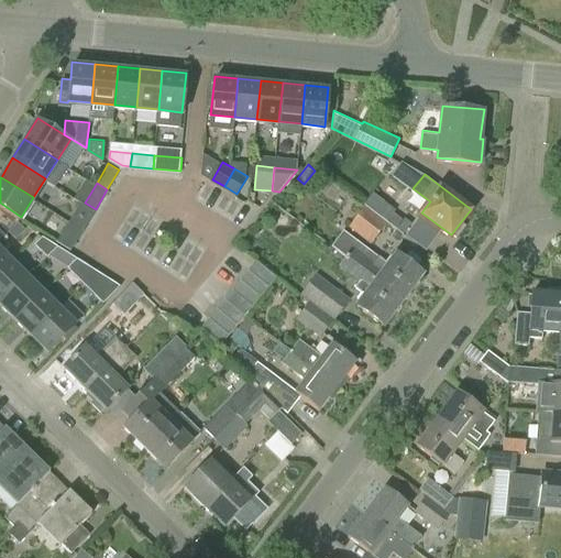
[(385,199),(373,190),(365,201),(397,227),(404,217),(394,210),(402,199),(392,192),(385,199)]
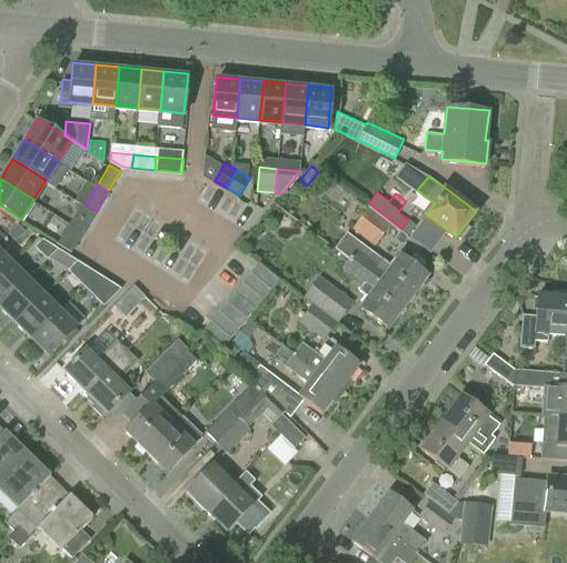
[(376,244),(393,222),(368,204),(352,227),(376,244)]
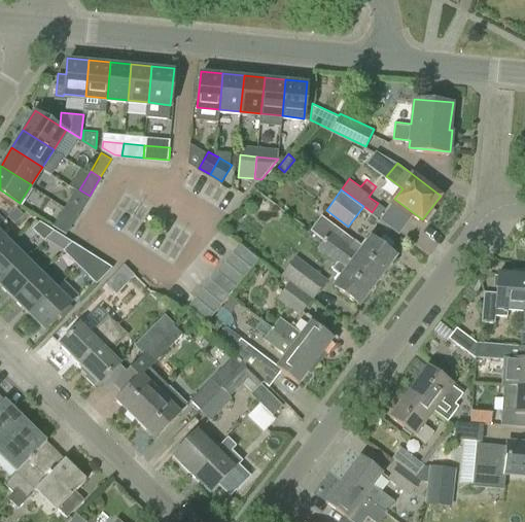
[(65,206),(78,214),(83,205),(70,197),(65,206)]
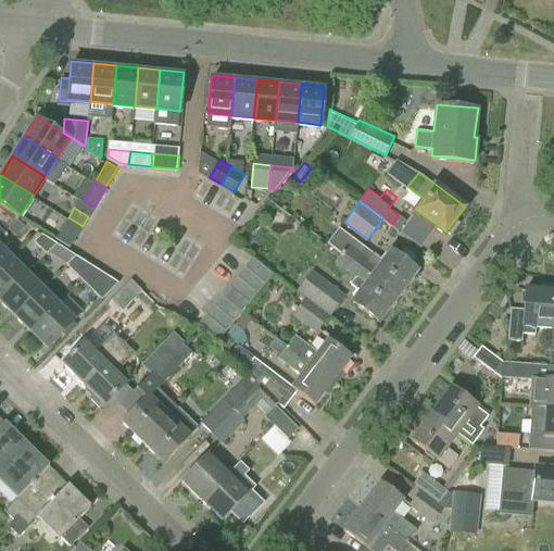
[(77,234),(83,226),(68,217),(63,225),(77,234)]
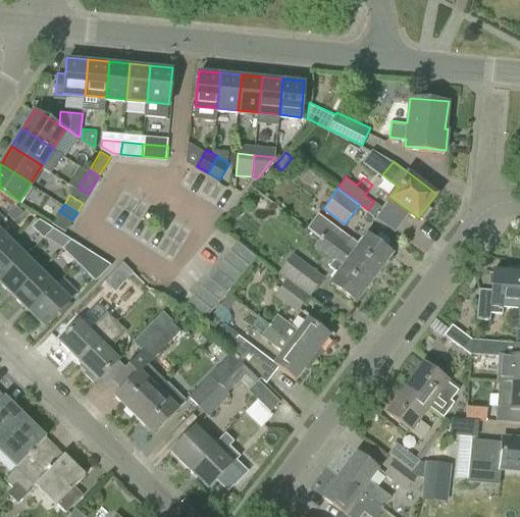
[(322,236),(373,276),(392,252),(367,234),(361,243),(318,212),(308,225),(322,236)]
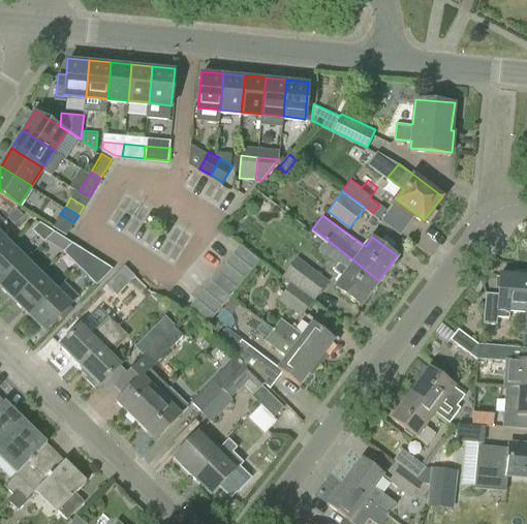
[(55,229),(40,220),(33,227),(44,239),(55,229)]
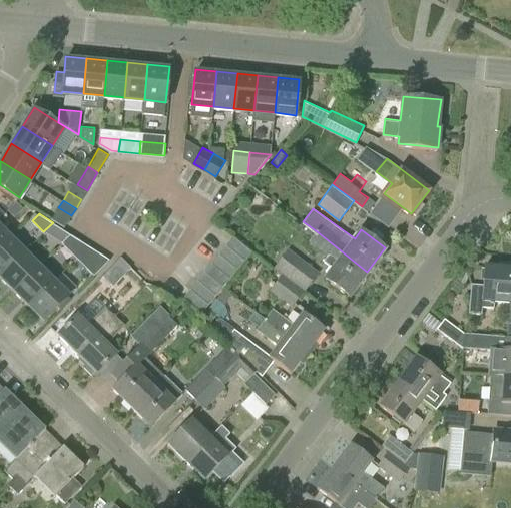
[(0,246),(11,236),(0,225),(0,246)]
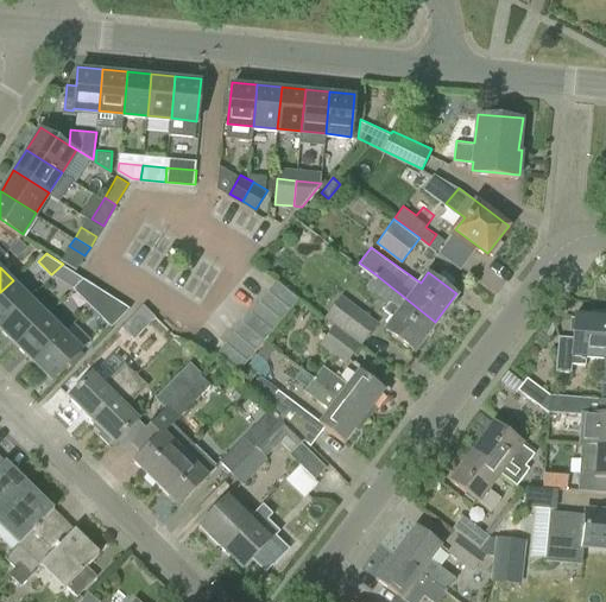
[(415,349),(435,322),(376,274),(367,285),(390,302),(385,308),(396,316),(386,328),(415,349)]
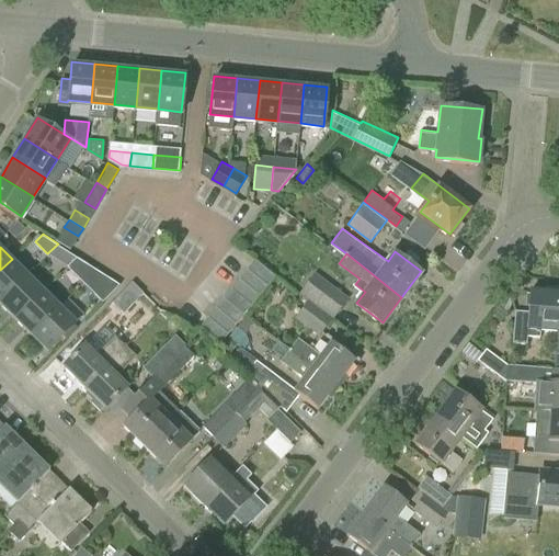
[(90,274),(97,268),(77,256),(70,262),(87,278),(90,274)]
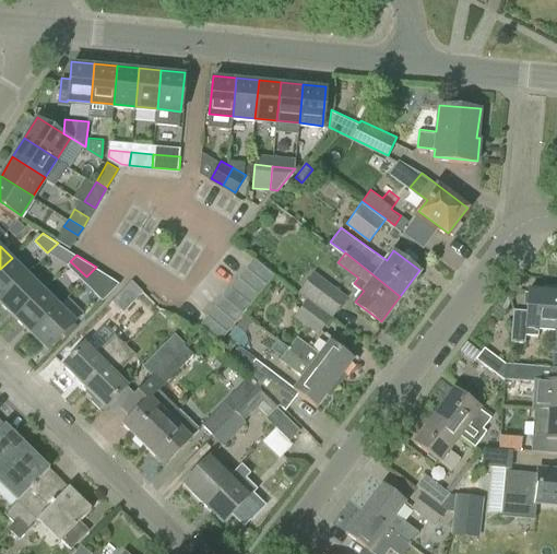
[(275,273),(255,256),(247,266),(267,282),(275,273)]
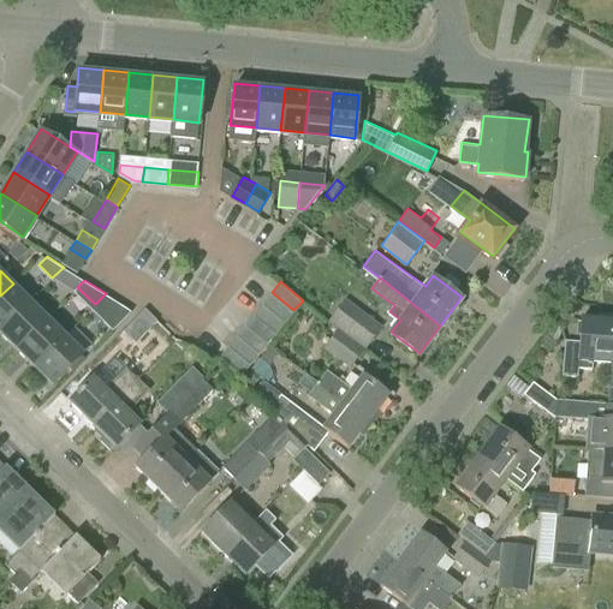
[(0,329),(0,330),(30,300),(13,284),(0,296),(0,329)]
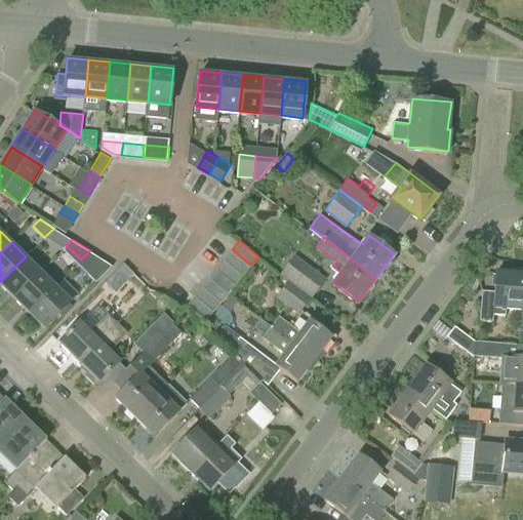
[(250,265),(232,249),(225,258),(243,274),(250,265)]
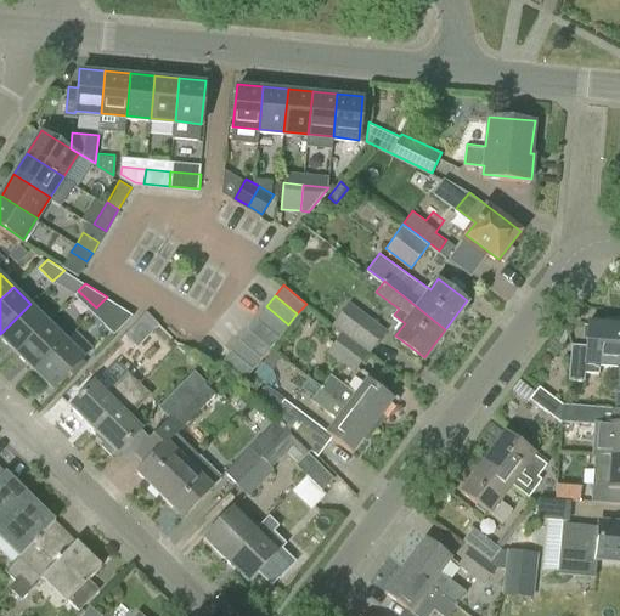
[(107,297),(100,304),(122,326),(134,314),(107,297)]
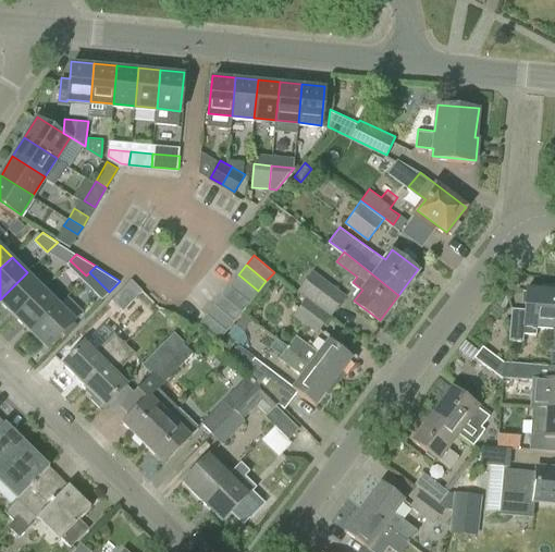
[(299,287),(332,313),(347,294),(315,268),(299,287)]
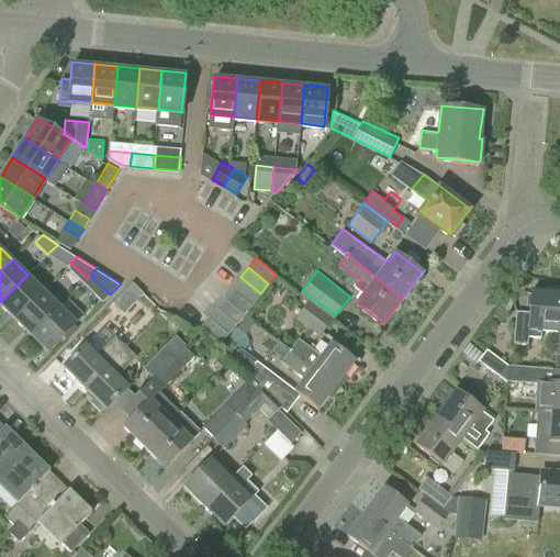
[(17,319),(44,290),(28,275),(0,302),(17,319)]
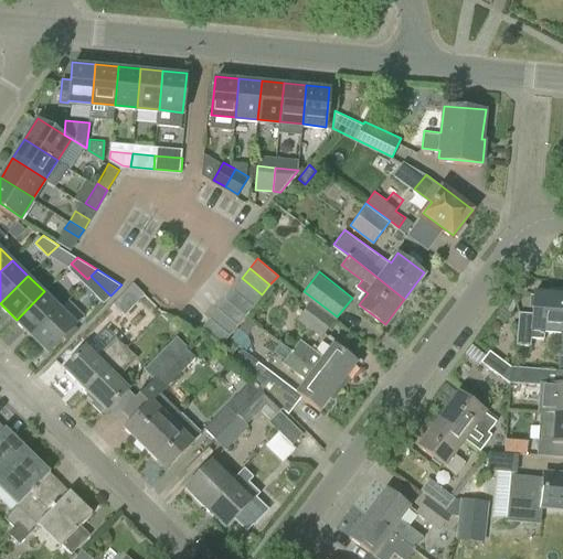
[(254,304),(262,294),(242,278),(233,288),(254,304)]
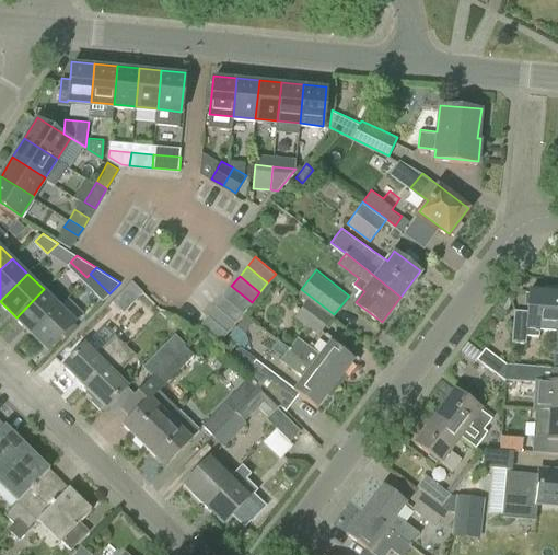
[(124,310),(143,290),(132,279),(113,299),(124,310)]
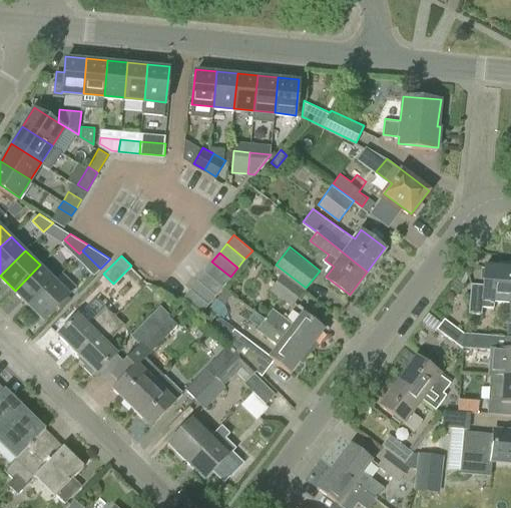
[(230,277),(211,262),(204,270),(223,286),(230,277)]
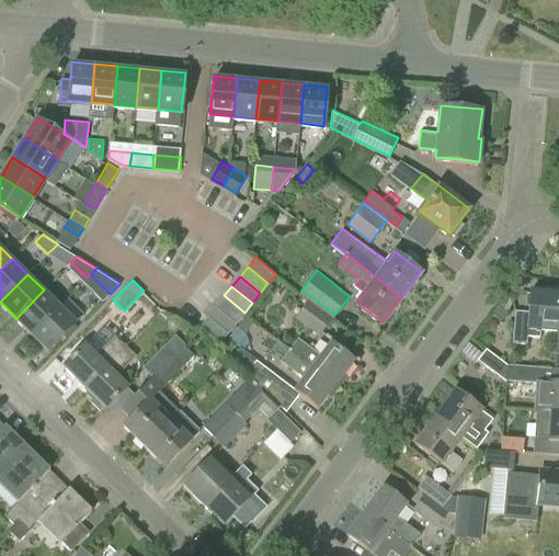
[(557,326),(558,311),(558,290),(531,287),(529,308),(515,307),(513,339),(527,340),(527,333),(539,335),(540,325),(557,326)]
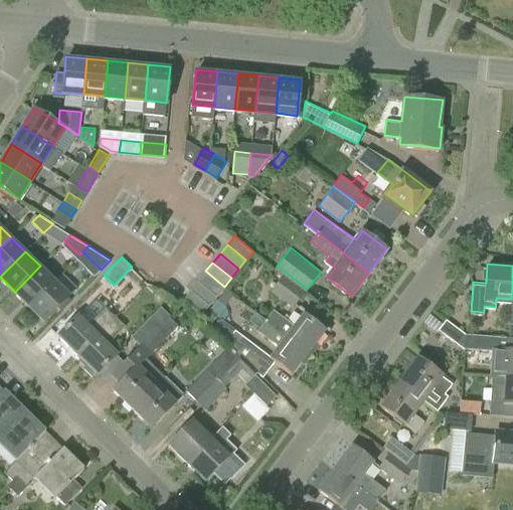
[(29,306),(54,281),(40,266),(15,292),(29,306)]
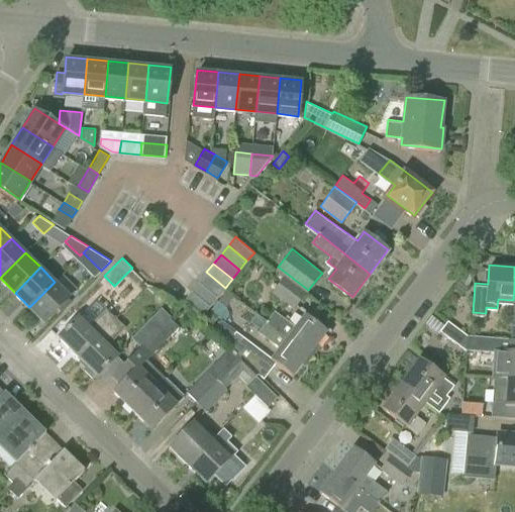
[(294,308),(308,290),(278,267),(276,269),(285,276),(272,291),(294,308)]
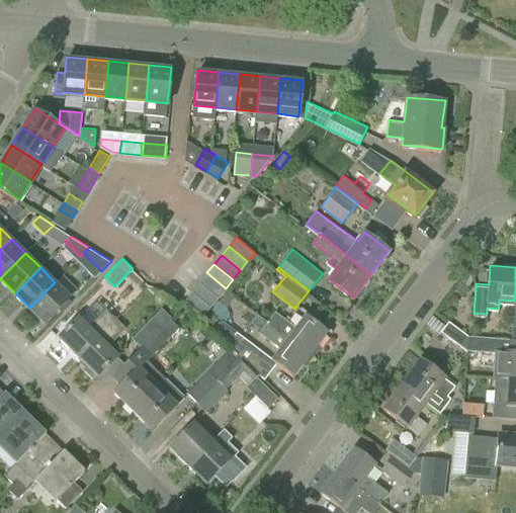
[(226,288),(206,272),(199,281),(219,296),(226,288)]
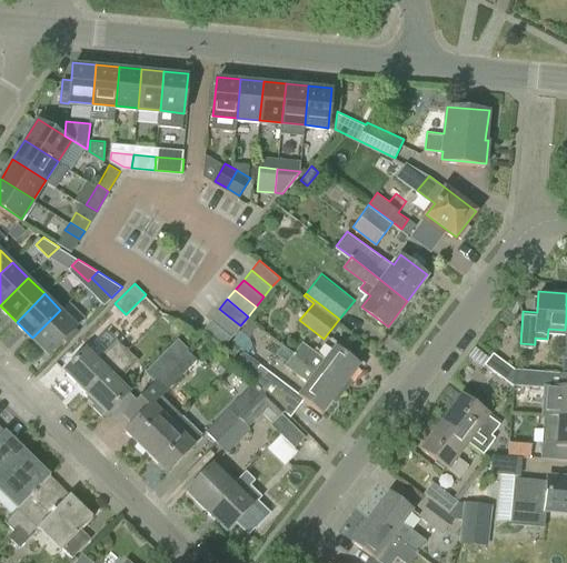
[(211,319),(231,335),(240,325),(219,309),(211,319)]
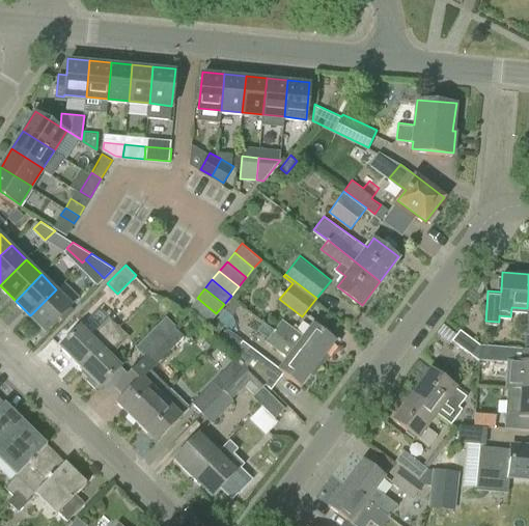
[(56,289),(30,315),(46,330),(72,304),(56,289)]
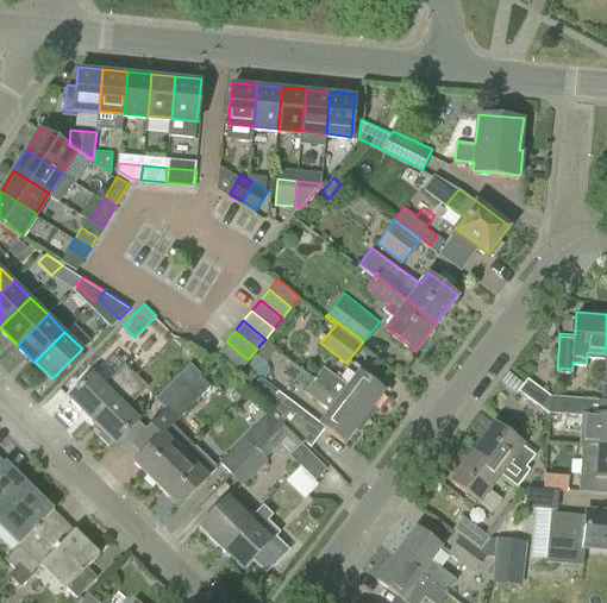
[(239,370),(248,359),(226,341),(218,352),(239,370)]
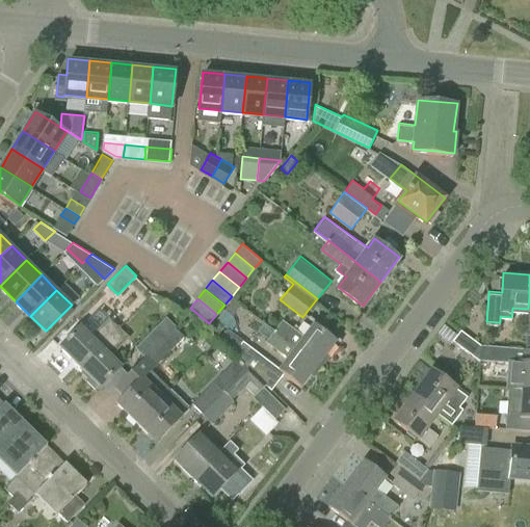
[(81,367),(121,326),(110,316),(89,336),(81,327),(61,347),(81,367)]
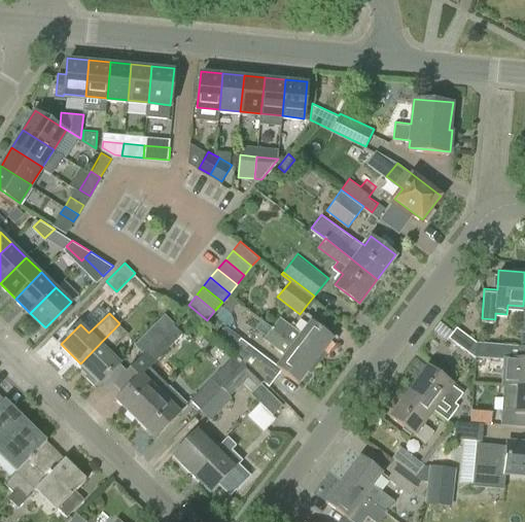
[(272,326),(316,360),(336,334),(314,317),(303,333),(280,316),(272,326)]
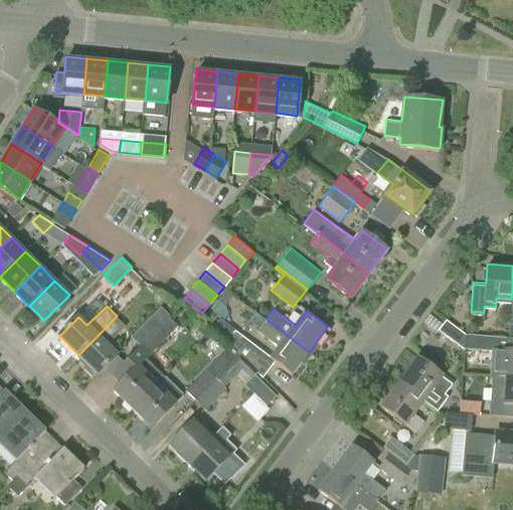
[(164,323),(163,321),(154,313),(132,335),(142,344),(142,345),(164,323)]
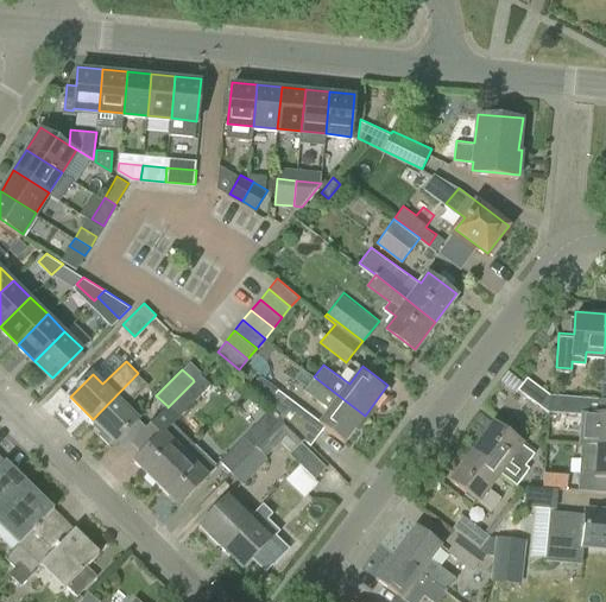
[(158,483),(195,444),(172,422),(212,382),(200,372),(193,379),(194,381),(168,407),(168,406),(150,424),(161,435),(136,461),(158,483)]
